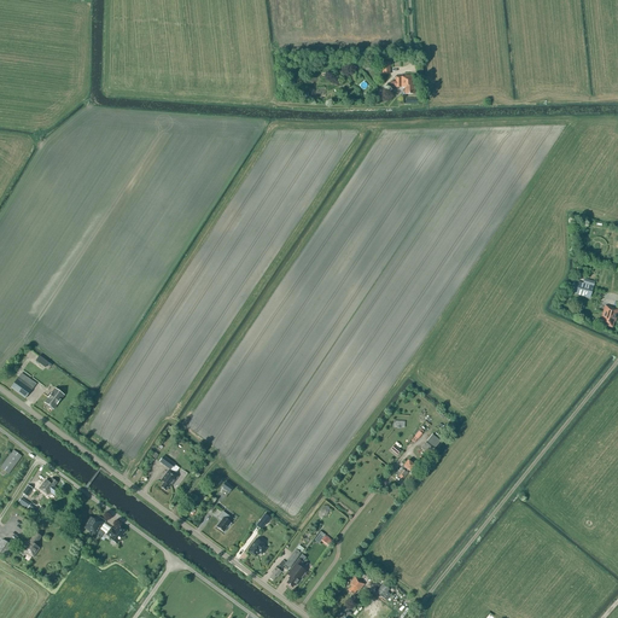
[(414,77),(396,76),(396,87),(404,87),(404,94),(412,94),(412,93),(414,93),(414,77)]
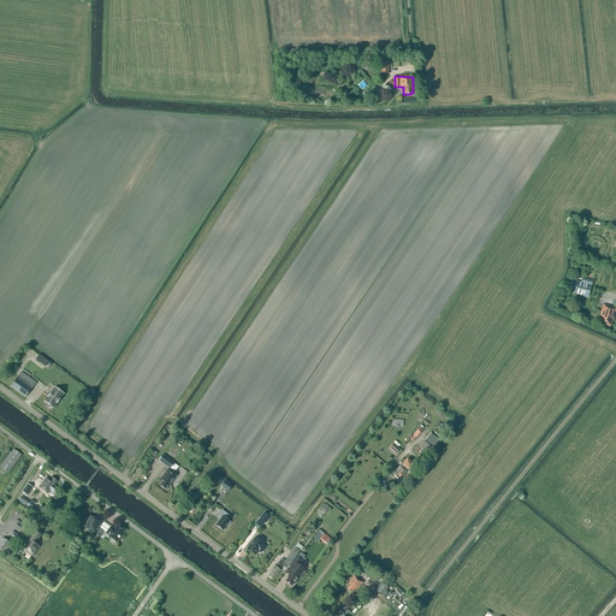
[(588,297),(591,289),(592,285),(572,279),(568,291),(588,297)]
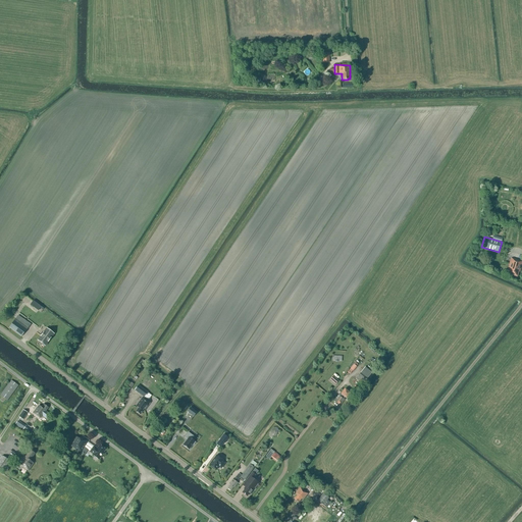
[(515,260),(511,259),(508,269),(509,269),(507,274),(517,277),(519,272),(520,272),(521,263),(521,261),(515,259),(515,260)]
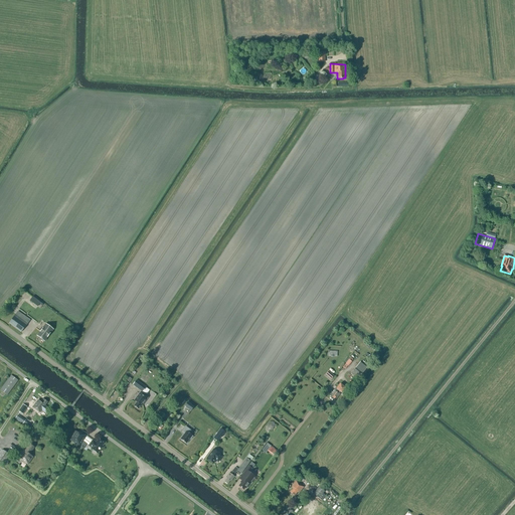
[(37,307),(41,303),(33,297),(29,301),(37,307)]
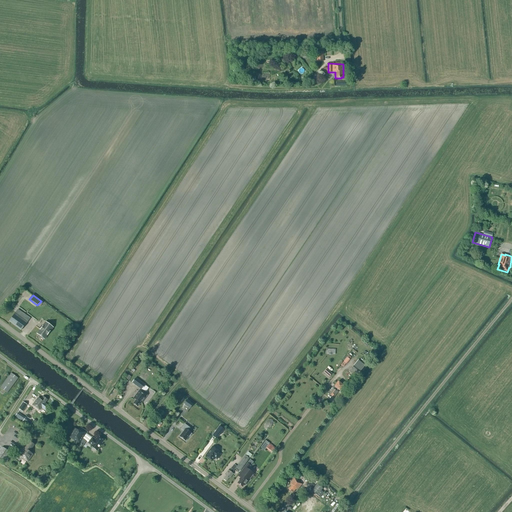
[(18,309),(9,321),(12,323),(21,330),(30,318),(18,309)]
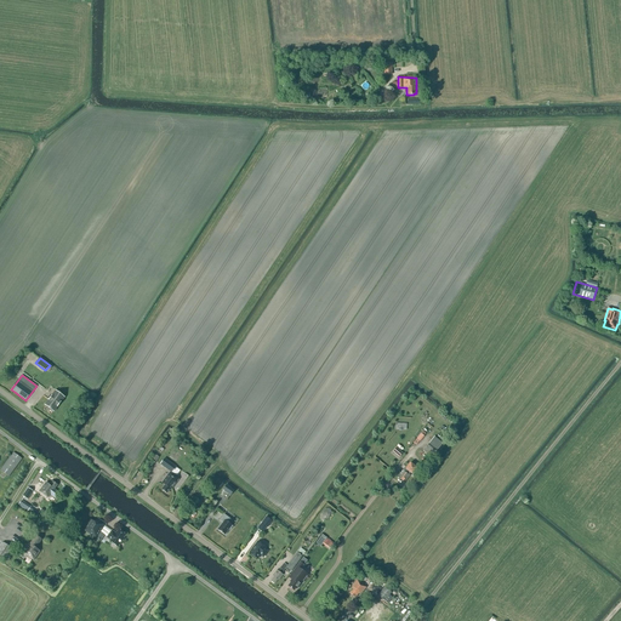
[(53,411),(61,402),(63,399),(63,398),(56,392),(46,405),(53,411)]
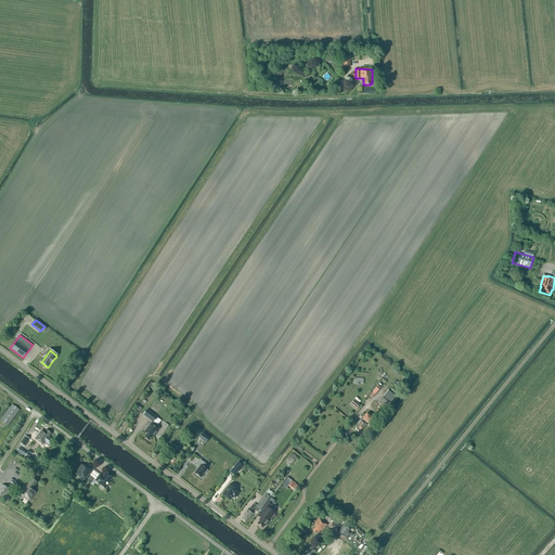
[(375,395),(379,390),(379,389),(381,387),(378,385),(372,392),(375,395)]
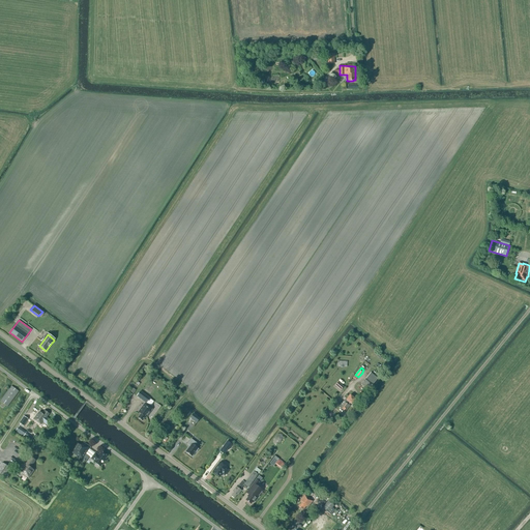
[(369,390),(378,379),(371,373),(361,384),(369,390)]
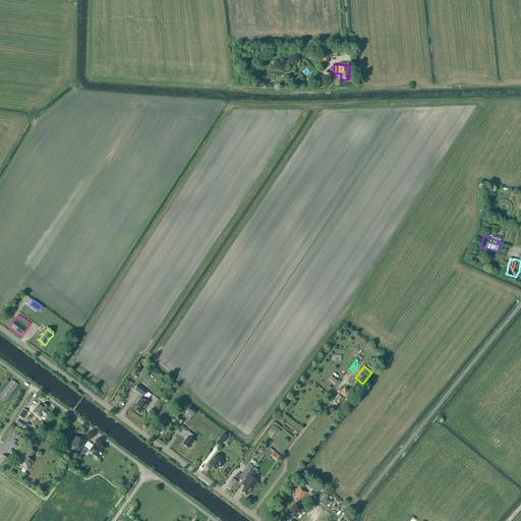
[(7,400),(18,385),(11,380),(0,395),(7,400)]
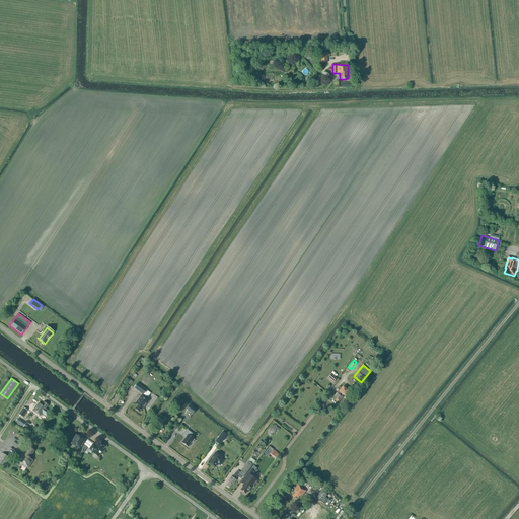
[(144,395),(148,390),(138,383),(134,387),(144,395)]
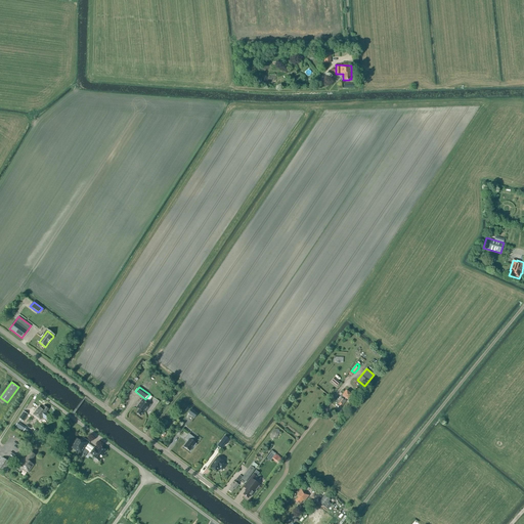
[(348,400),(352,394),(346,390),(342,396),(341,396),(338,399),(339,400),(336,404),(339,407),(340,406),(341,407),(347,400),(346,399),(348,400)]
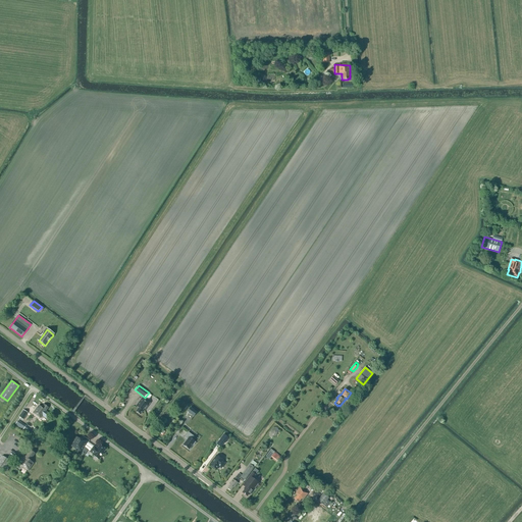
[(144,412),(150,403),(143,398),(136,406),(139,408),(136,412),(140,415),(143,411),(144,412)]
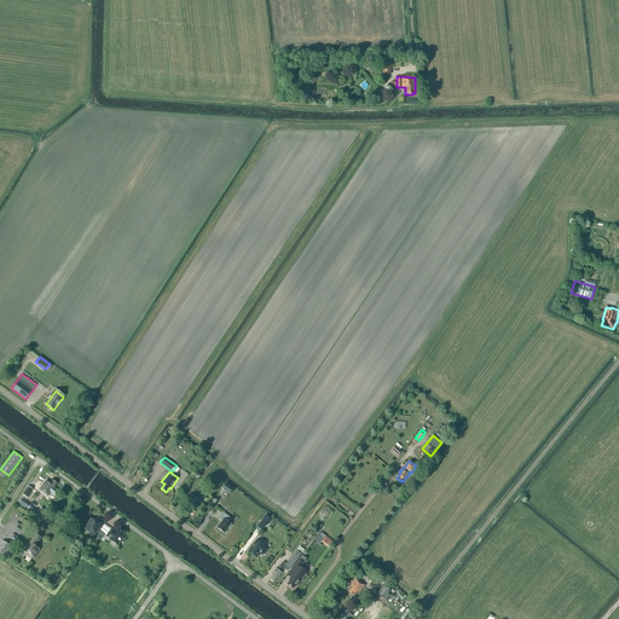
[(57,484),(52,480),(52,481),(51,481),(48,484),(46,481),(40,490),(47,496),(51,491),(56,496),(59,490),(55,486),(57,484)]
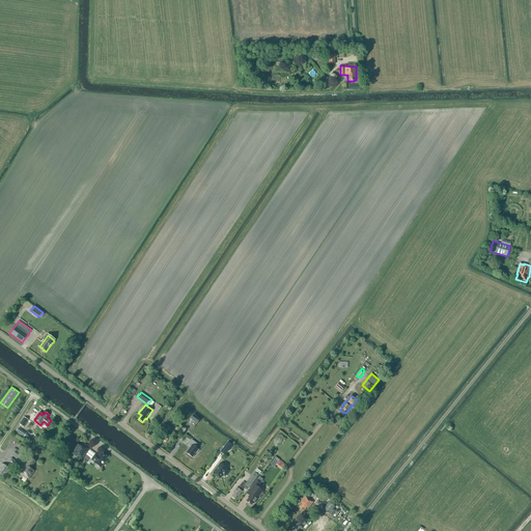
[(197,424),(200,420),(194,415),(190,419),(197,424)]
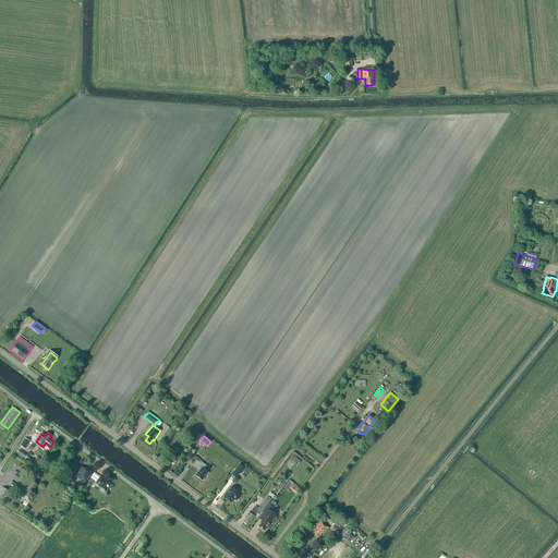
[(25,449),(31,441),(25,438),(21,446),(25,449)]
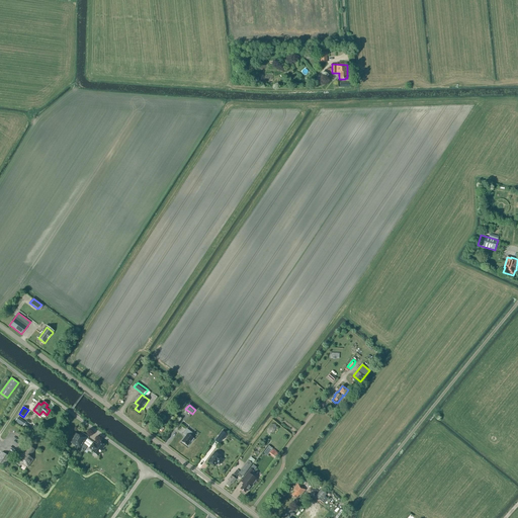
[(163,433),(175,418),(171,415),(163,425),(165,426),(164,428),(161,427),(159,430),(163,433)]
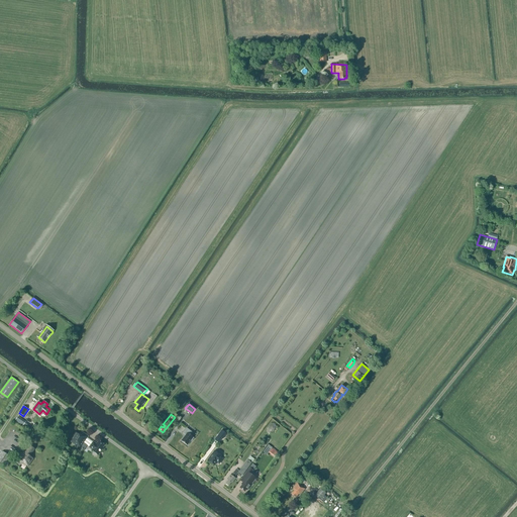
[(15,420),(23,426),(25,422),(17,417),(15,420)]
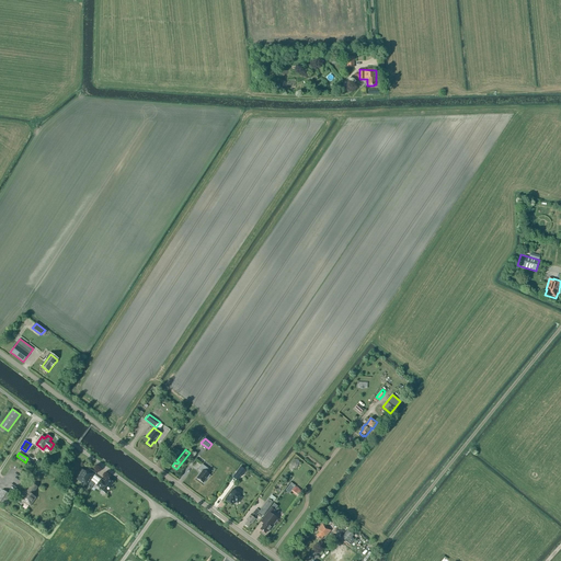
[(208,469),(206,467),(203,465),(198,470),(201,472),(196,479),(203,483),(207,479),(210,476),(206,472),(208,469)]
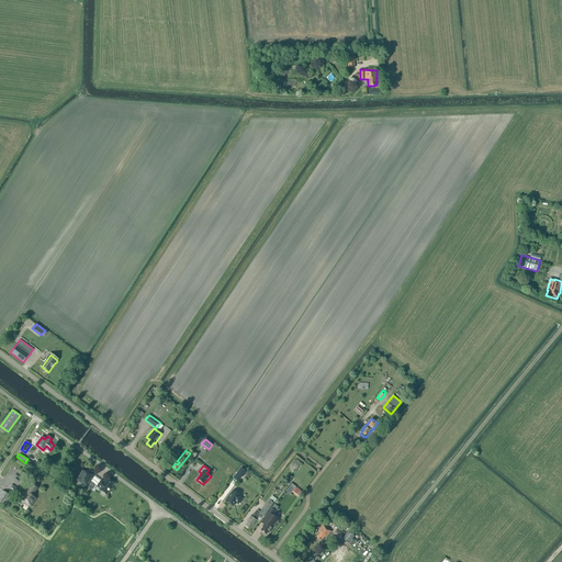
[(243,478),(247,472),(242,468),(233,478),(237,481),(242,476),(243,478)]
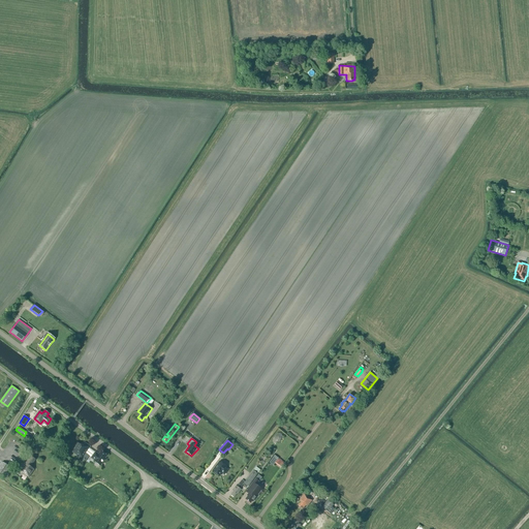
[(76,442),(74,447),(71,453),(83,460),(90,446),(83,441),(81,445),(76,442)]
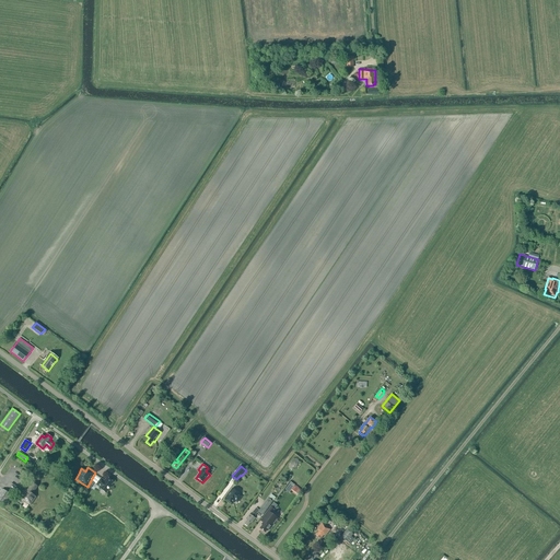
[(77,473),(72,470),(67,479),(72,483),(76,478),(74,477),(77,473)]
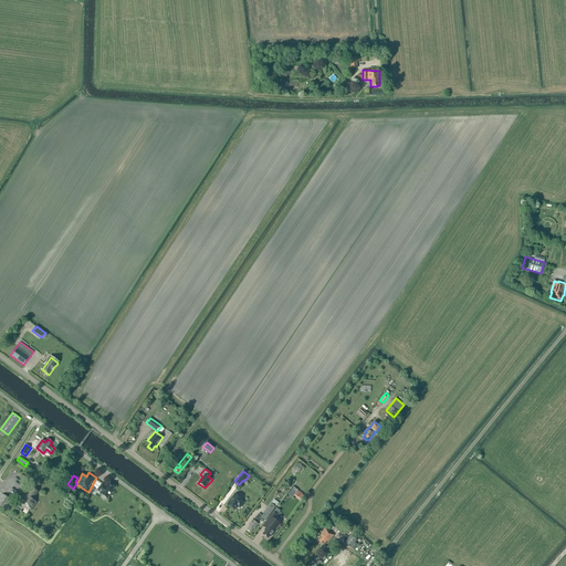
[(302,492),(305,489),(297,482),(294,486),(302,492)]
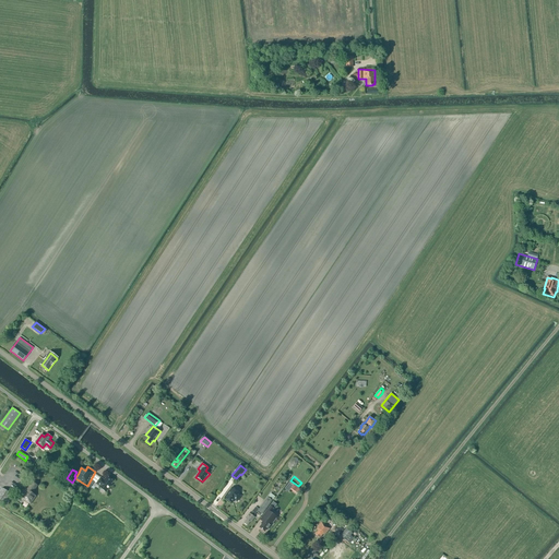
[(114,482),(107,477),(104,480),(100,478),(96,485),(100,488),(99,489),(106,492),(111,486),(110,485),(114,482)]
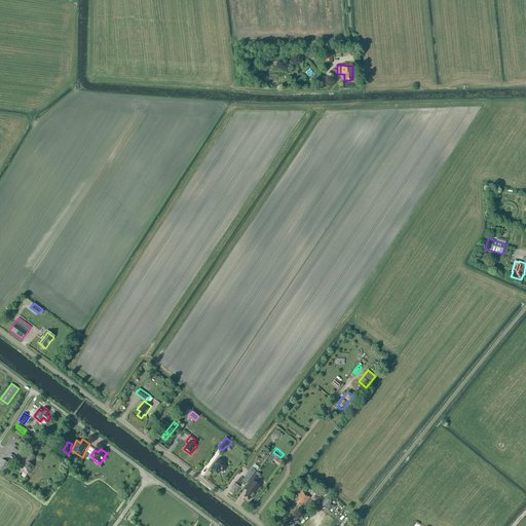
[(30,464),(35,457),(31,454),(26,461),(25,460),(20,467),(28,475),(34,466),(30,464)]
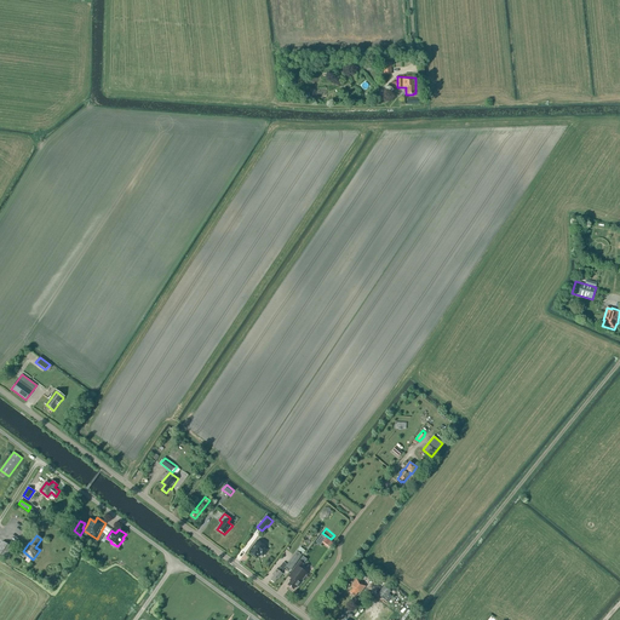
[(333,544),(326,538),(322,535),(320,538),(323,541),(322,543),(329,549),(333,544)]
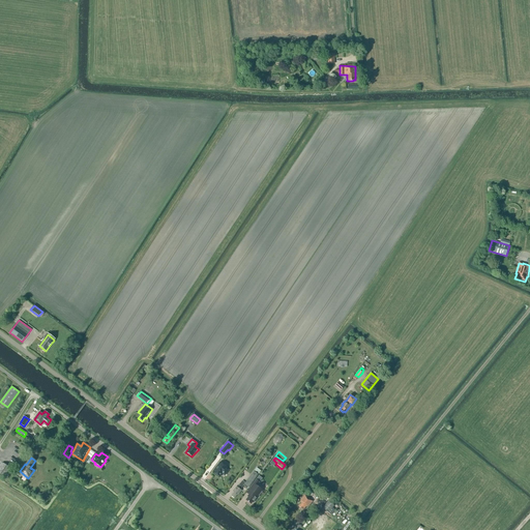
[(0,476),(4,479),(10,469),(2,463),(0,466),(0,476)]
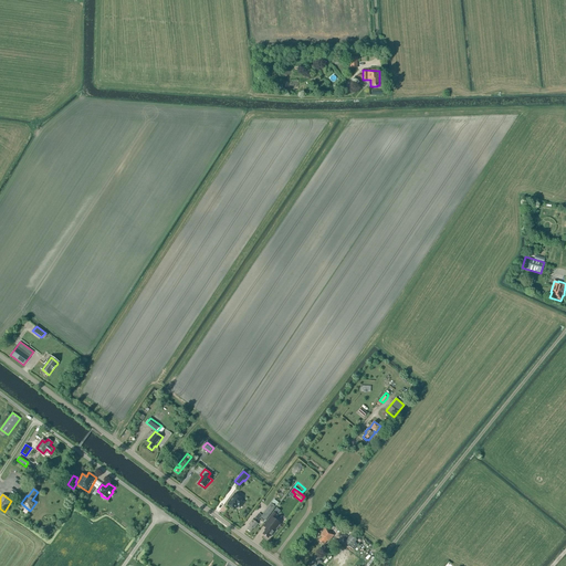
[(240,507),(243,502),(241,500),(242,499),(236,494),(228,504),(234,510),(237,505),(240,507)]
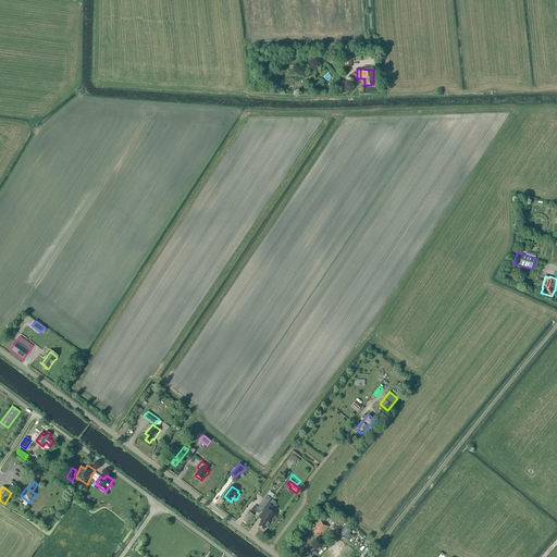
[(261,512),(271,499),(267,496),(258,507),(255,505),(249,512),(248,511),(245,517),(246,518),(243,521),(246,524),(249,520),(250,521),(254,516),(252,515),(257,509),(261,512)]
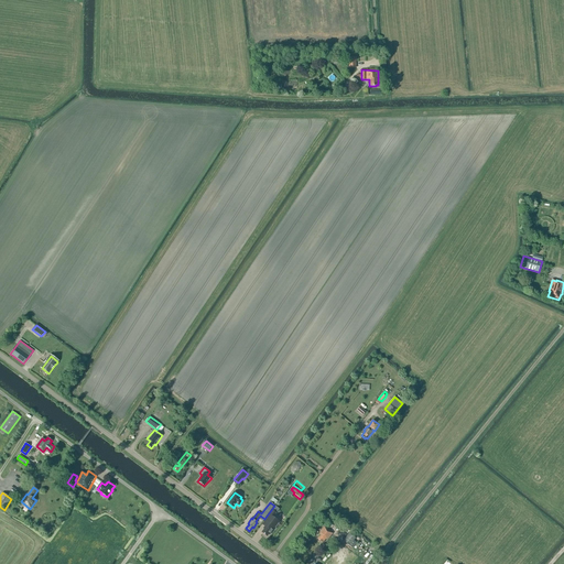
[(274,530),(281,522),(273,517),(277,513),(272,510),(262,524),(266,527),(263,529),(264,530),(262,532),(267,537),(268,534),(269,535),(274,529),(274,530)]
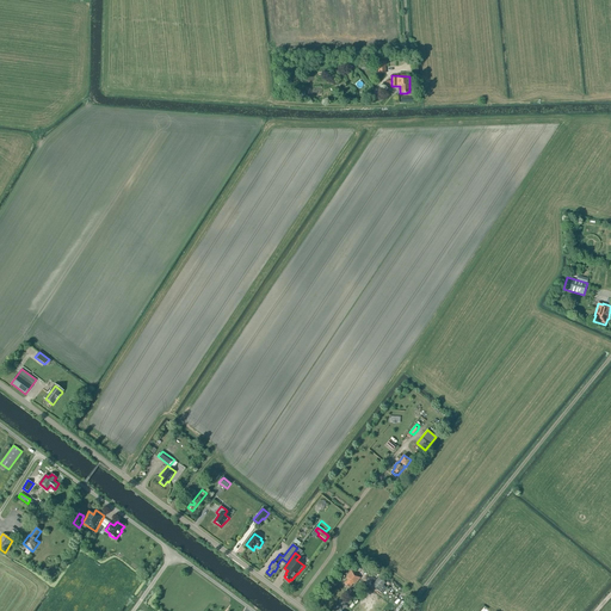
[(356,584),(360,578),(351,571),(357,563),(351,560),(340,573),(347,578),(344,584),(350,588),(353,582),(356,584)]
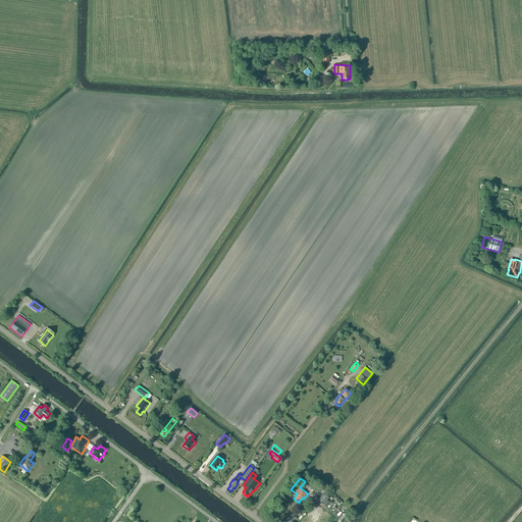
[(326,507),(330,503),(327,500),(329,498),(323,493),(317,500),(326,507)]
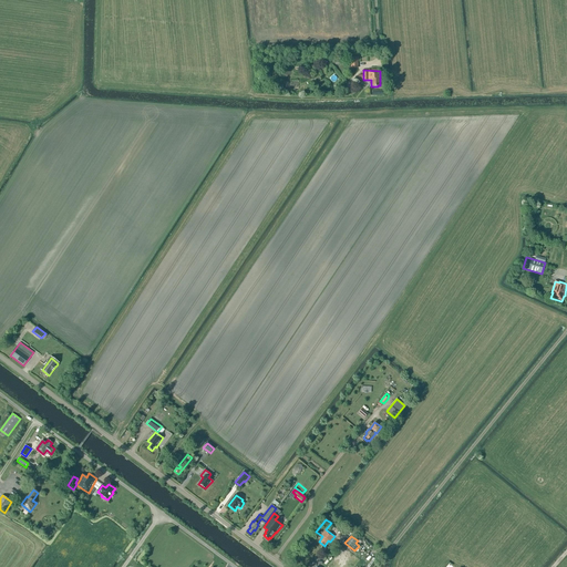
[(370,566),(375,559),(373,557),(367,566),(370,566)]
